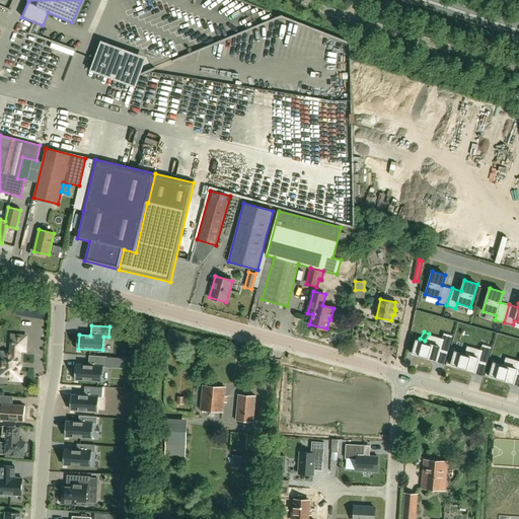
[(416,340),(413,354),(425,357),(436,360),(438,351),(447,354),(452,336),(444,334),(442,339),(442,340),(440,347),(427,343),(426,343),(416,340)]
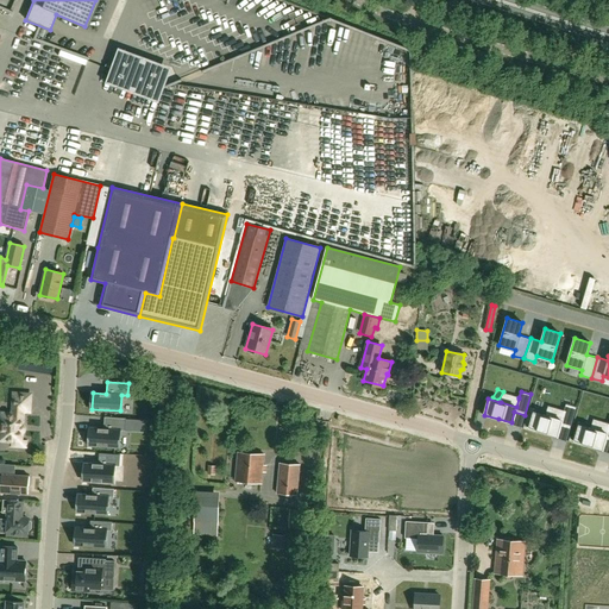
[(2,414),(2,422),(0,422),(0,431),(1,432),(0,440),(12,441),(12,447),(26,447),(26,441),(20,440),(23,410),(29,410),(30,395),(14,394),(13,409),(16,410),(16,415),(2,414)]
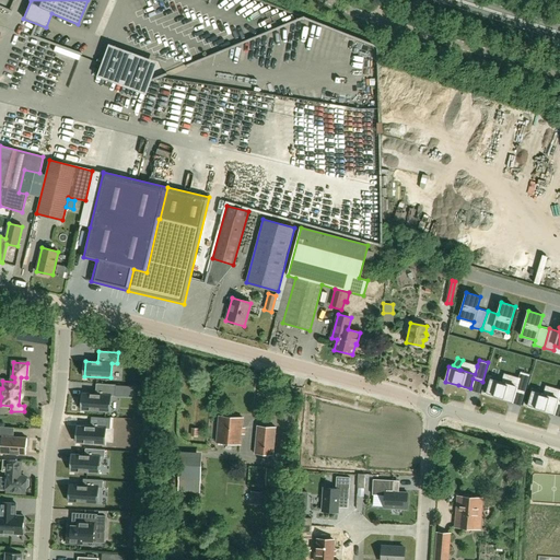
[(491,378),(487,394),(500,397),(512,400),(514,391),(524,394),(529,374),(521,372),(518,377),(518,378),(516,386),(502,382),(501,382),(491,378)]
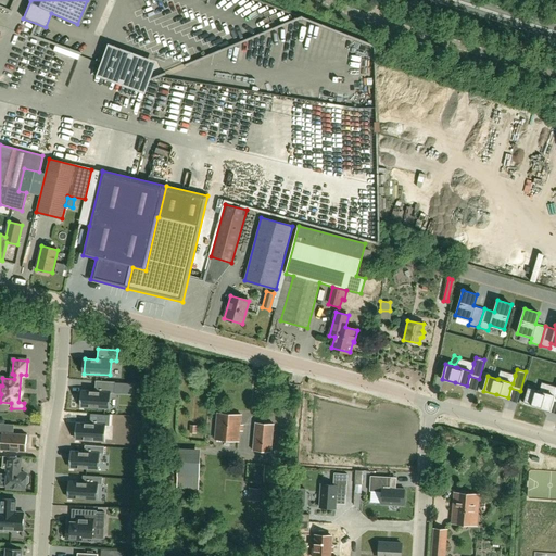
[(83,391),(81,406),(108,408),(109,393),(114,393),(115,382),(96,381),(95,392),(83,391)]
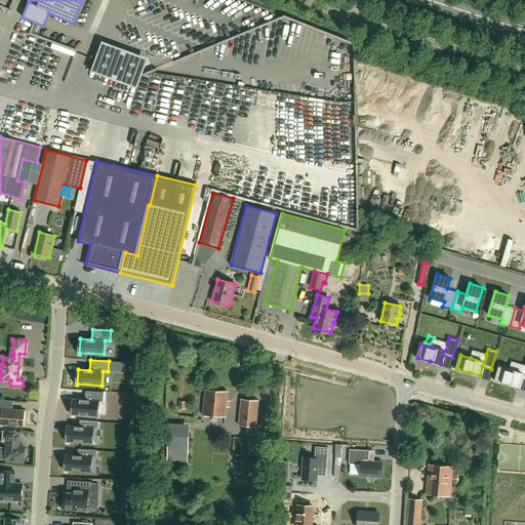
[(499,366),(495,380),(508,384),(519,388),(521,377),(524,378),(524,365),(524,366),(523,373),(510,369),(509,369),(499,366)]
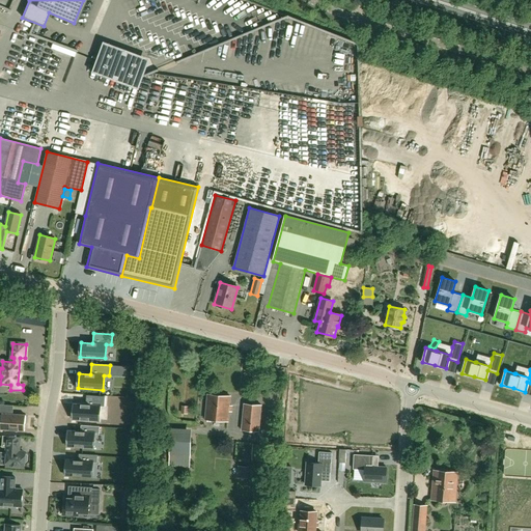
[(205,419),(228,421),(230,396),(207,394),(205,419)]
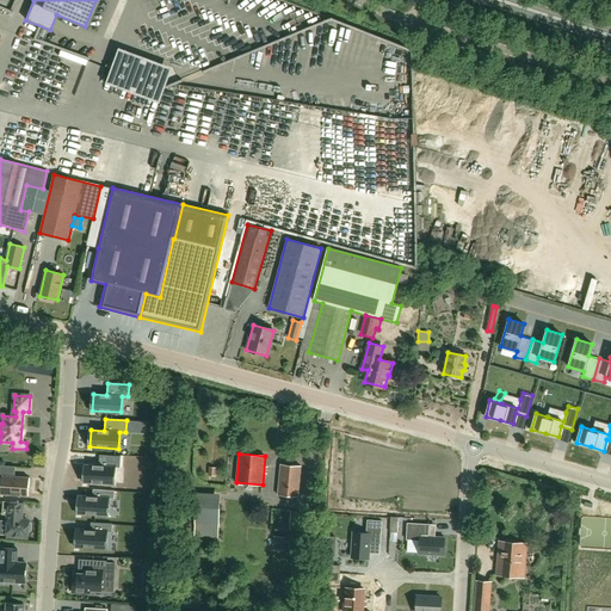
[(85,466),(85,482),(113,483),(113,467),(119,468),(121,456),(99,455),(98,467),(85,466)]
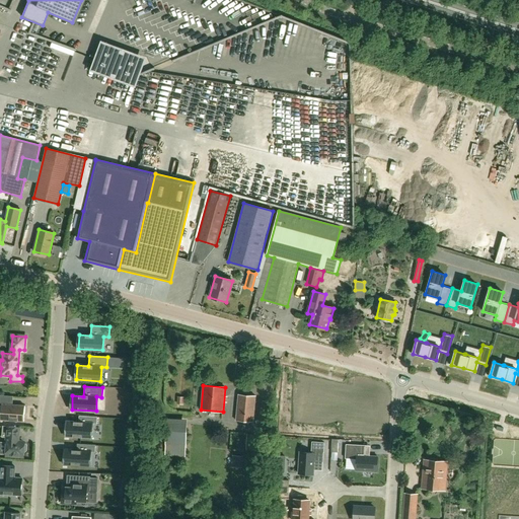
[(236,419),(252,421),(255,396),(238,394),(236,419)]
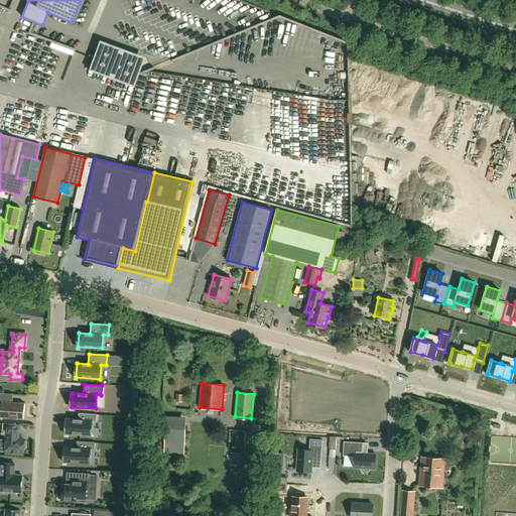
[(23,419),(24,403),(12,402),(13,394),(0,393),(0,408),(1,409),(0,417),(23,419)]
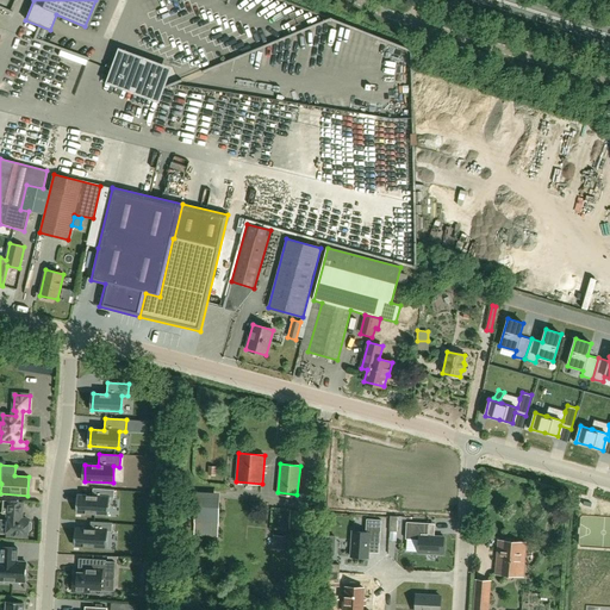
[(79,496),(79,512),(106,514),(107,498),(114,498),(114,490),(93,489),(92,497),(79,496)]
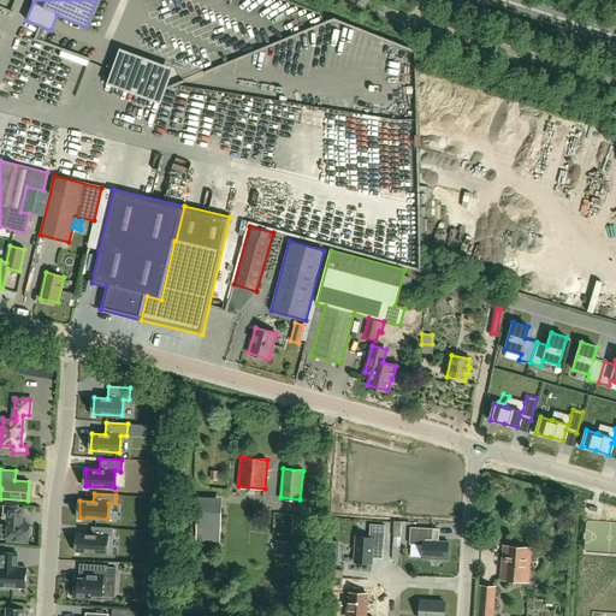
[(197,497),(196,528),(195,540),(219,543),(220,529),(223,498),(197,497)]
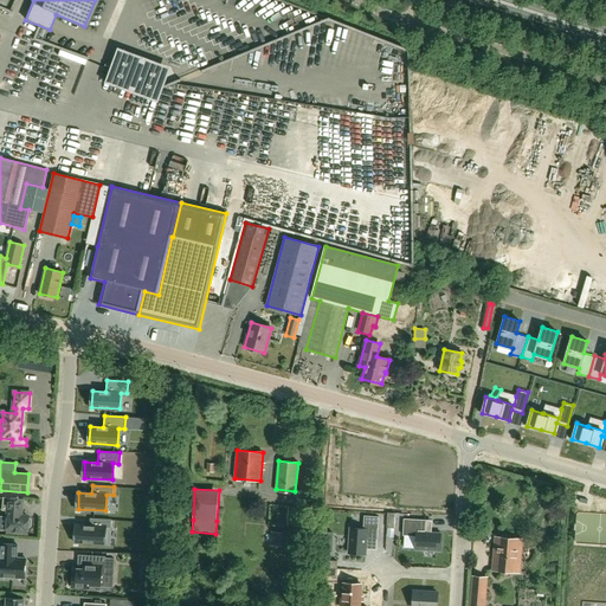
[(28,517),(20,516),(21,500),(4,498),(2,510),(8,511),(7,532),(27,533),(27,528),(30,528),(31,527),(31,520),(30,519),(28,519),(28,517)]
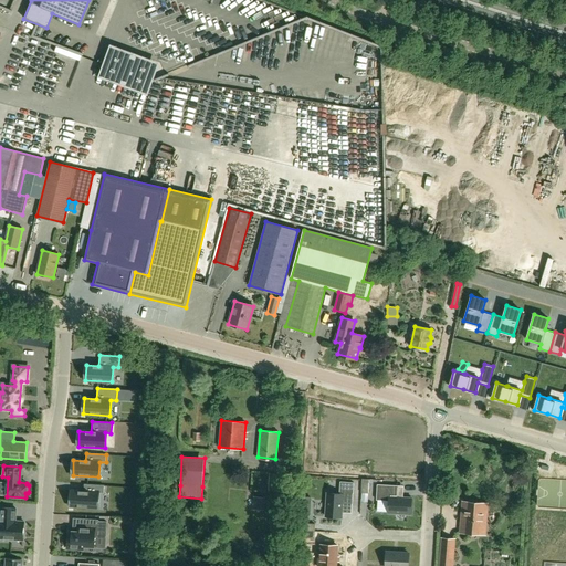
[(342,517),(343,512),(343,502),(353,502),(354,482),(341,481),(339,493),(327,493),(325,516),(342,517)]
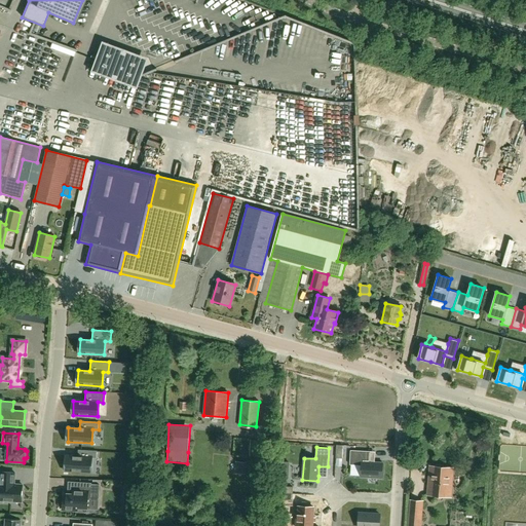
[(67,456),(66,471),(89,472),(90,458),(97,458),(97,451),(78,450),(78,457),(67,456)]
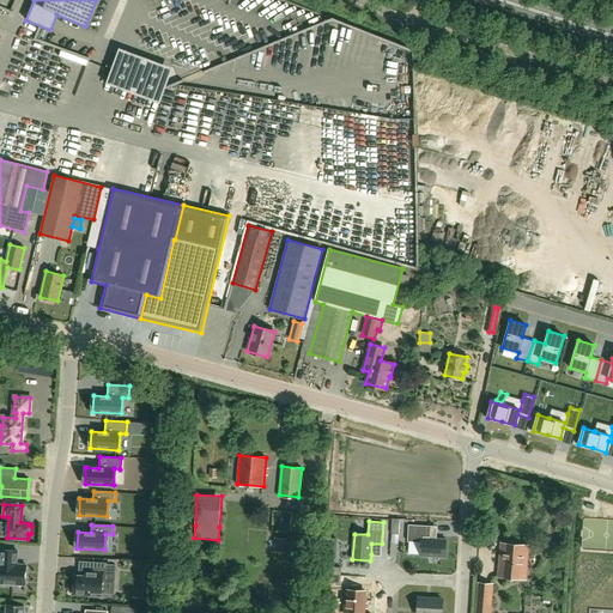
[(408,525),(407,541),(408,541),(408,554),(420,554),(420,556),(445,557),(445,539),(436,539),(430,539),(430,526),(408,525)]
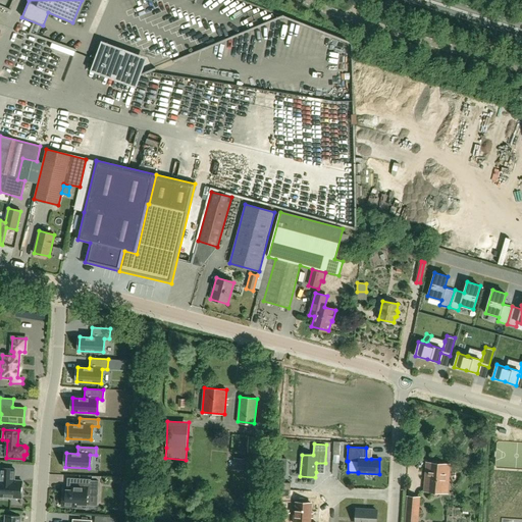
[(245,459),(233,458),(232,469),(244,470),(245,459)]
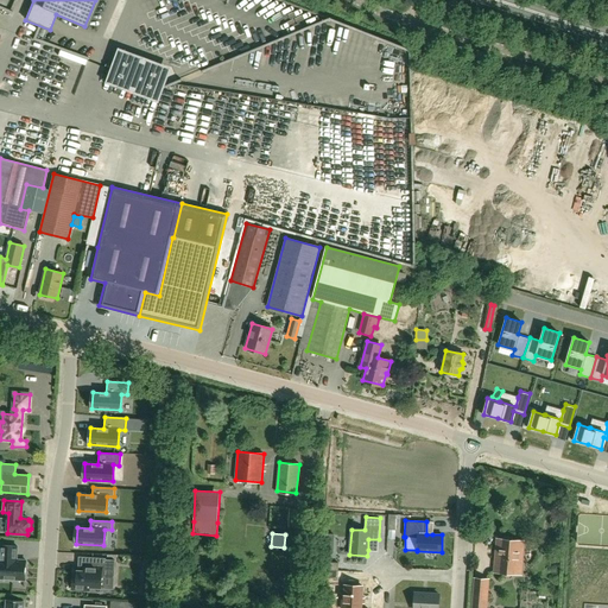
[(494,571),(520,574),(524,542),(496,539),(494,571)]
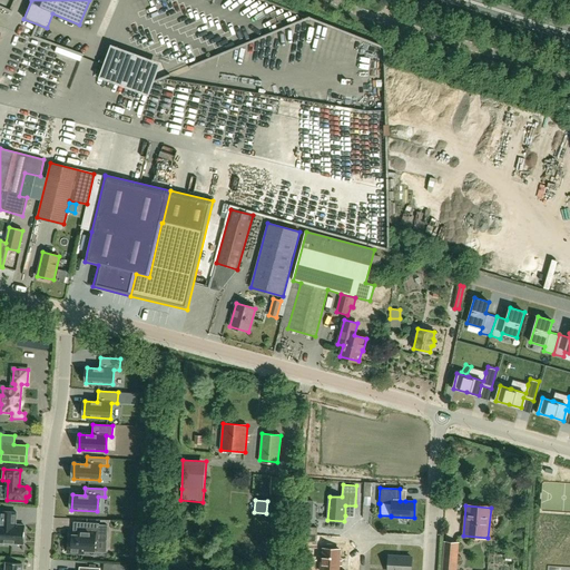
[(1,524),(0,523),(0,542),(23,544),(25,526),(16,524),(16,512),(1,511),(1,524)]
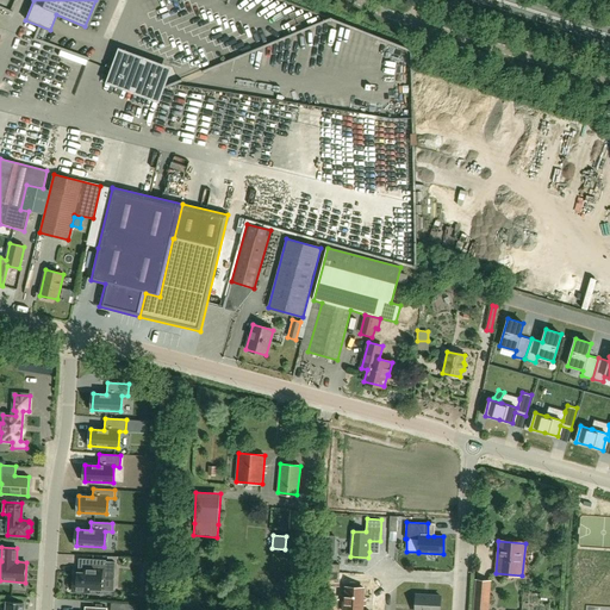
[(86,559),(85,559),(85,573),(78,573),(78,578),(73,577),(73,592),(89,592),(89,590),(104,590),(105,577),(114,577),(116,562),(86,561),(86,559)]
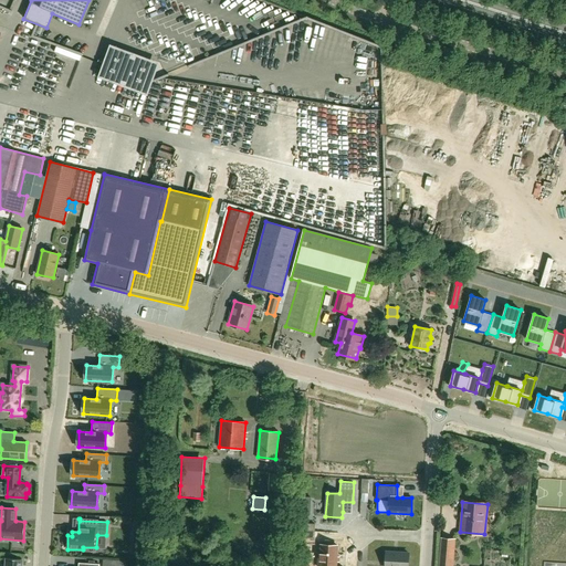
[(452,565),(454,538),(441,537),(439,565),(452,565)]
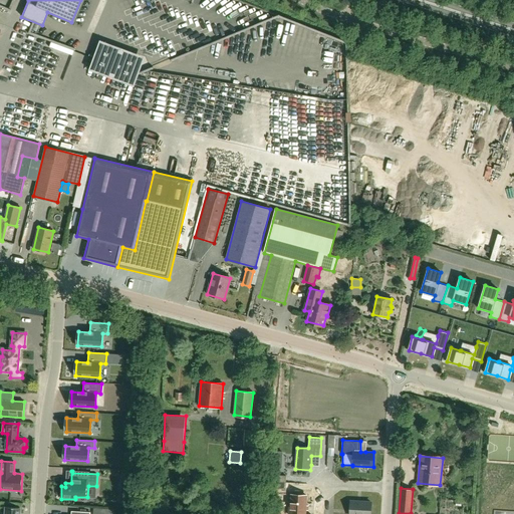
[(291,503),(290,503),(288,513),(304,513),(306,496),(291,495),(291,503)]
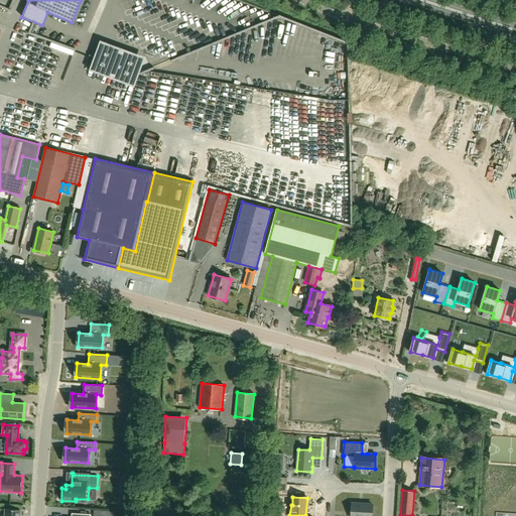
[(441,515),(460,515),(460,511),(446,512),(445,501),(441,501),(441,515)]
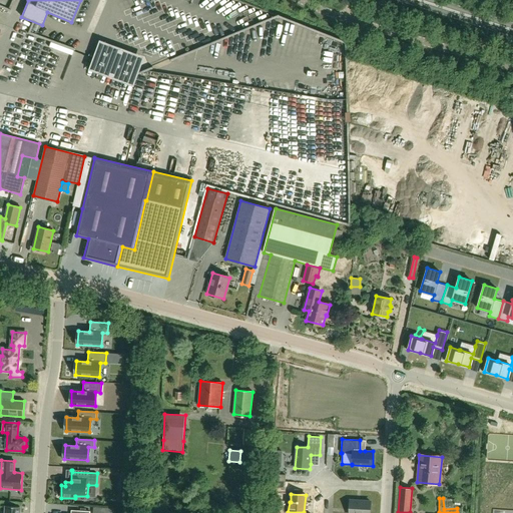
[(369,512),(371,501),(351,500),(349,512),(369,512)]
